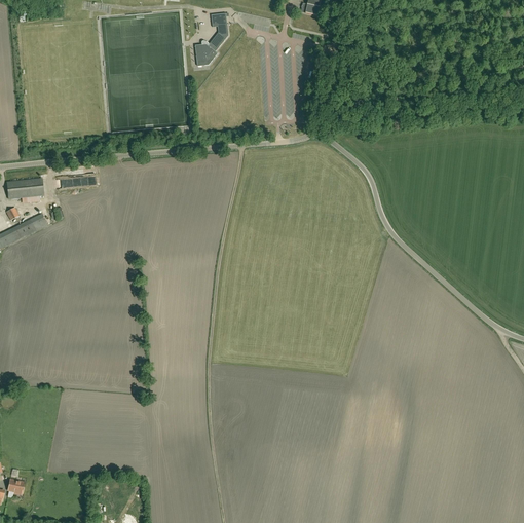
[(322,5),(305,1),(301,0),(299,9),(303,10),(304,10),(315,13),(320,14),(322,5)]
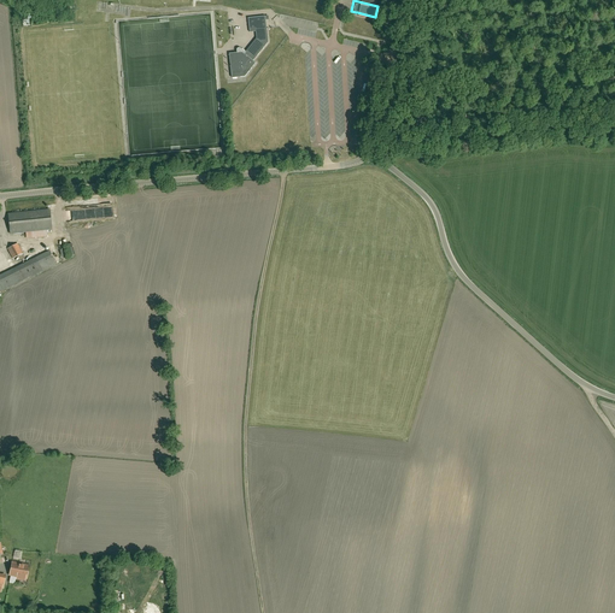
[(246,15),(247,28),(253,27),(255,35),(244,48),(240,46),(239,46),(238,45),(235,45),(234,46),(235,49),(227,49),(229,75),(242,74),(253,59),(251,57),(265,39),(264,24),(263,12),(246,15)]
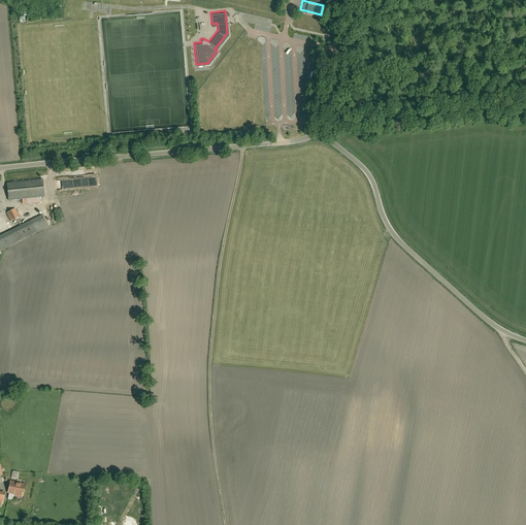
[(254,26),(268,30),(271,17),(261,14),(261,19),(259,18),(259,15),(257,14),(254,26)]
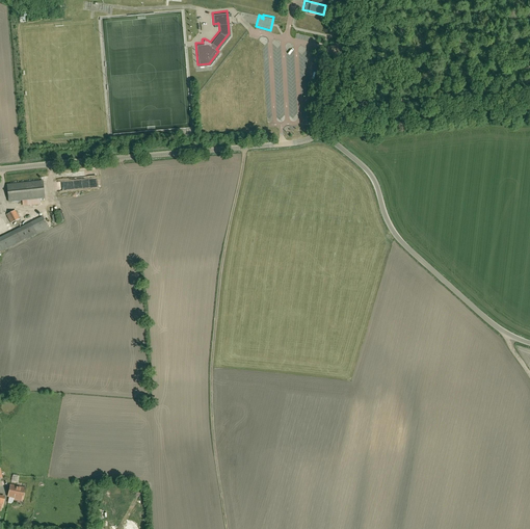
[(6,199),(43,195),(41,178),(4,182),(6,199)]
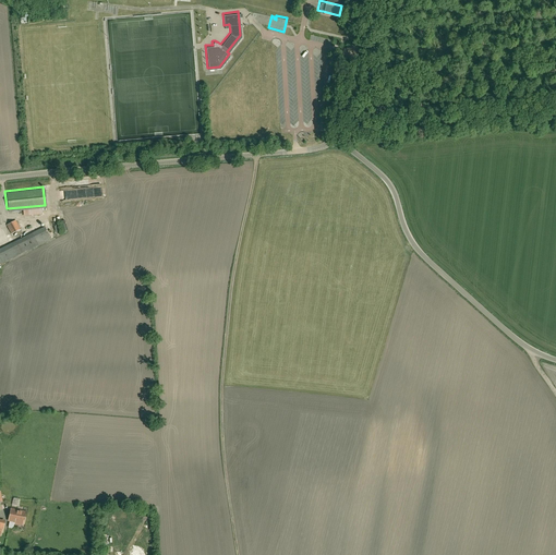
[(9,231),(19,226),(14,217),(4,222),(9,231)]
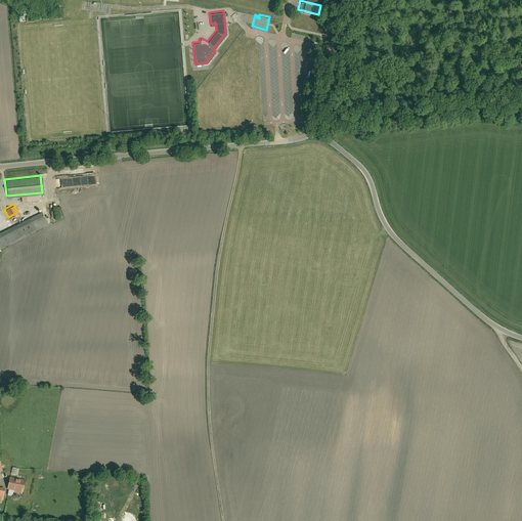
[(0,244),(45,222),(40,211),(0,229),(0,244)]
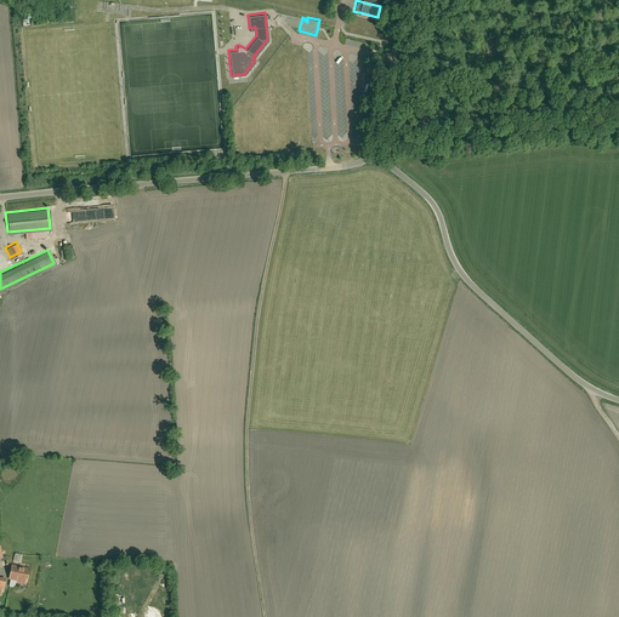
[(24,578),(27,566),(10,563),(7,576),(24,578)]
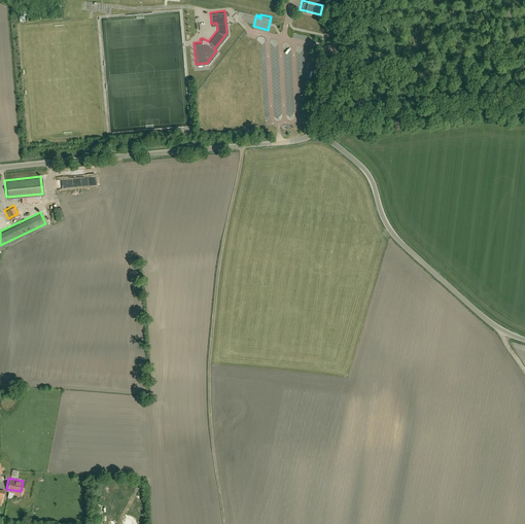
All buildings are outlined.
